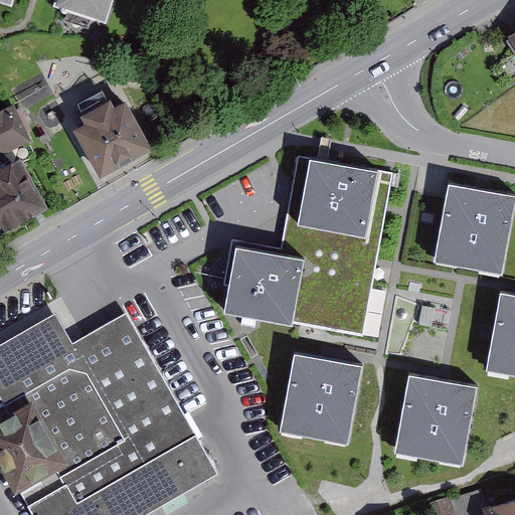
[(53,0),(53,1),(107,19),(113,0),(53,0)]
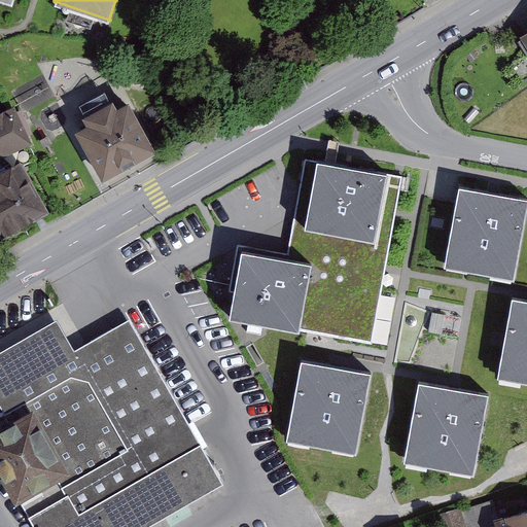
[(85,127),(74,133),(102,182),(155,152),(128,104),(117,110),(112,101),(81,118),(85,127)]
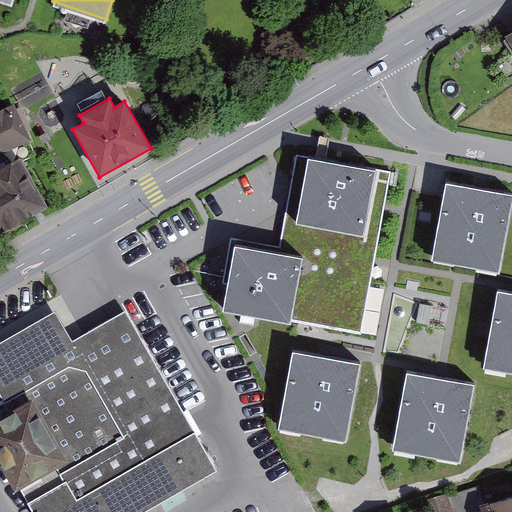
[(0,108),(0,163),(20,153),(23,159),(37,153),(29,139),(32,138),(15,101),(0,108)]
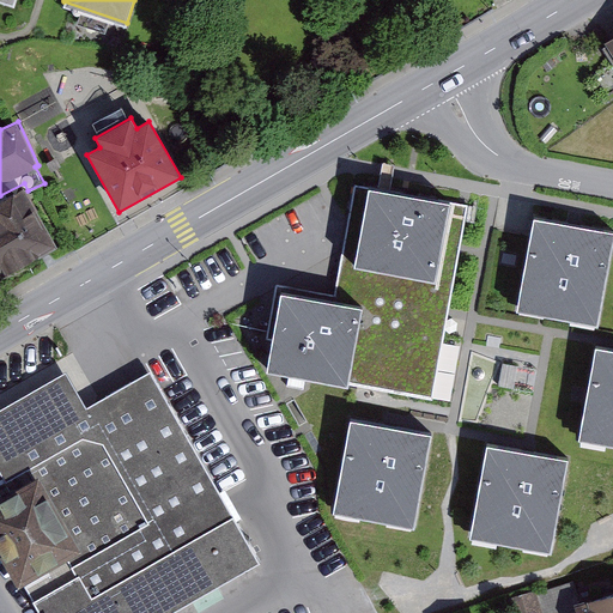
[(0,267),(2,266),(6,272),(58,244),(28,190),(24,183),(0,196),(0,267)]
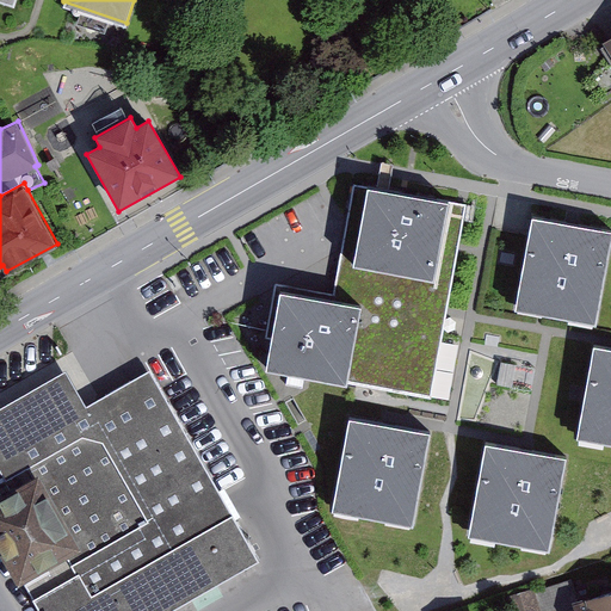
[(279,284),(264,368),(430,397),(466,204),(355,184),(345,233),(334,294),(279,284)]
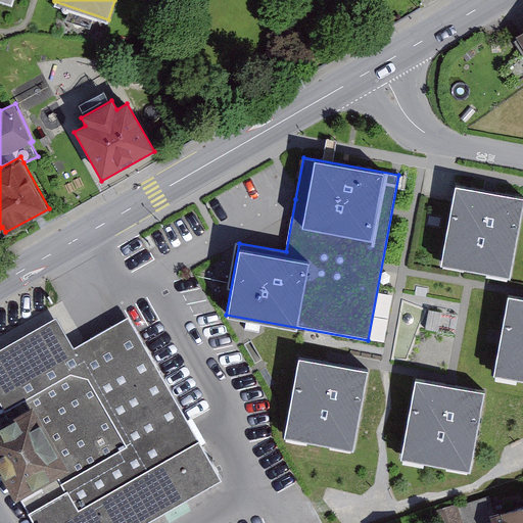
[(522,210),(522,193),(456,181),(440,264),(512,276),(522,210)]
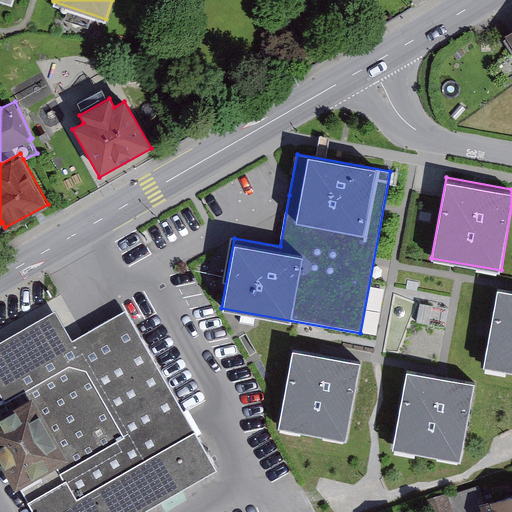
[(511,288),(498,286),(483,365),(511,370),(511,288)]
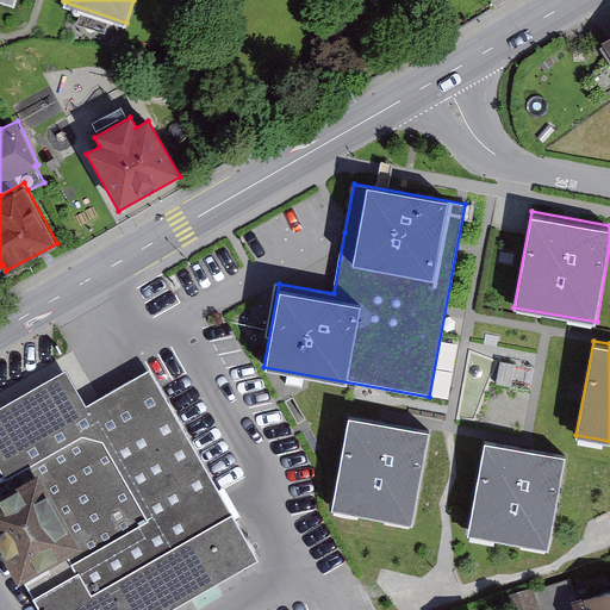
[(0,453),(86,405),(64,368),(0,404),(0,453)]
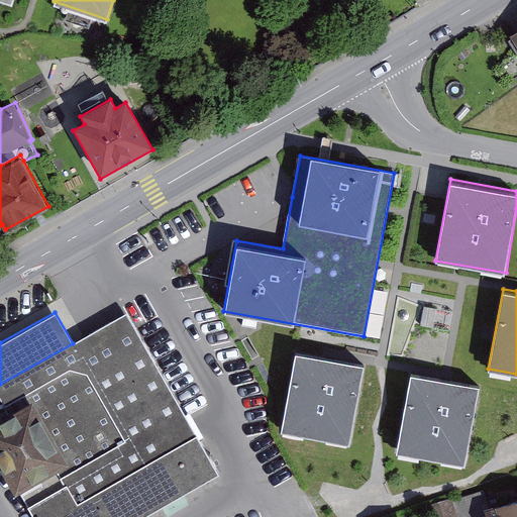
[(0,395),(4,403),(0,405),(0,463),(16,493),(19,491),(33,516),(141,516),(218,475),(126,313),(73,343),(0,384),(0,395)]
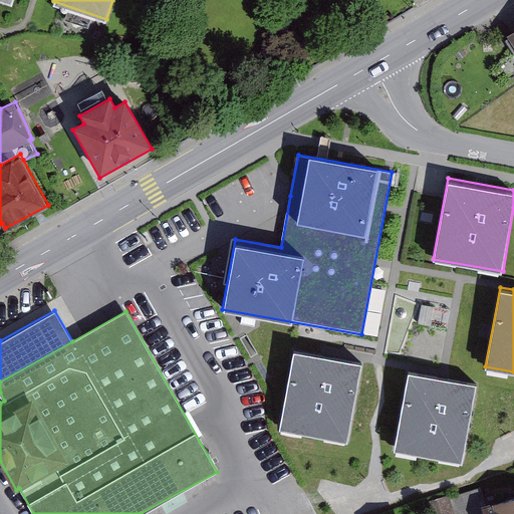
[(362,360),(294,348),(279,427),(348,439),(362,360)]
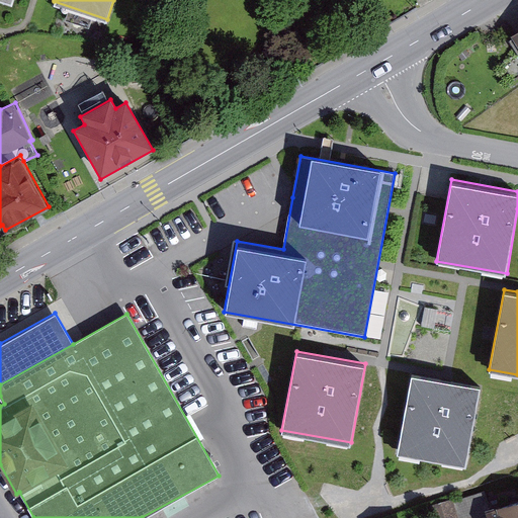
[(412,371),(397,452),(465,464),(481,383),(412,371)]
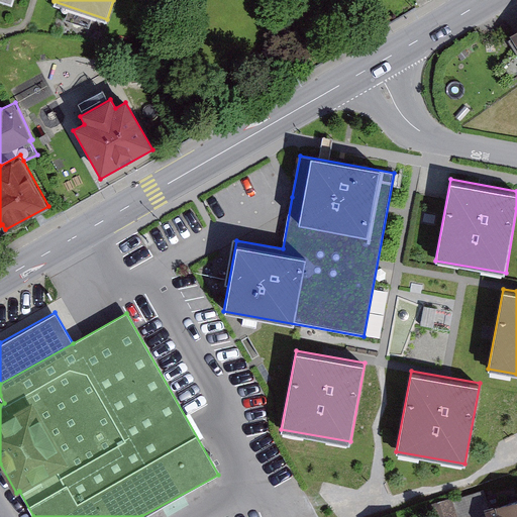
[(451,497),(428,504),(432,516),(488,516),(485,506),(481,491),(453,500),(451,497)]
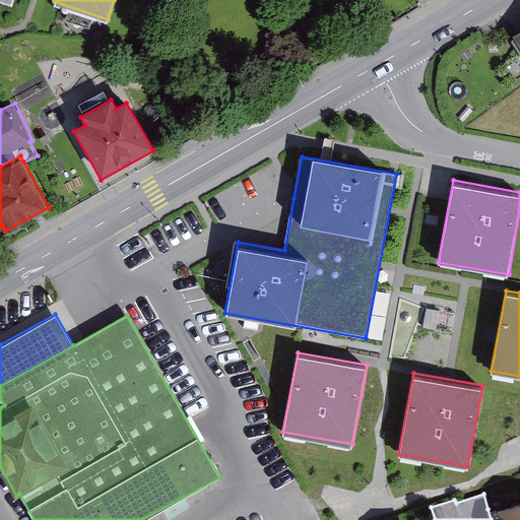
[(491,519),(519,519),(519,499),(488,509),(491,519)]
